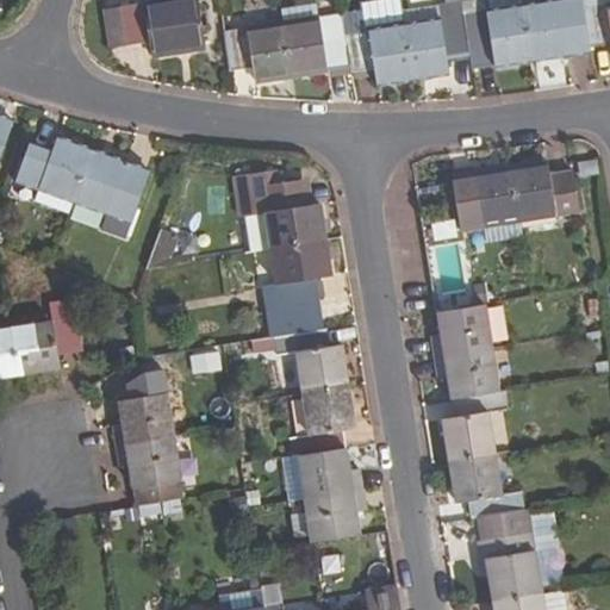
[(203,47),(195,0),(162,0),(119,6),(124,45),(149,42),(150,55),(203,47)]
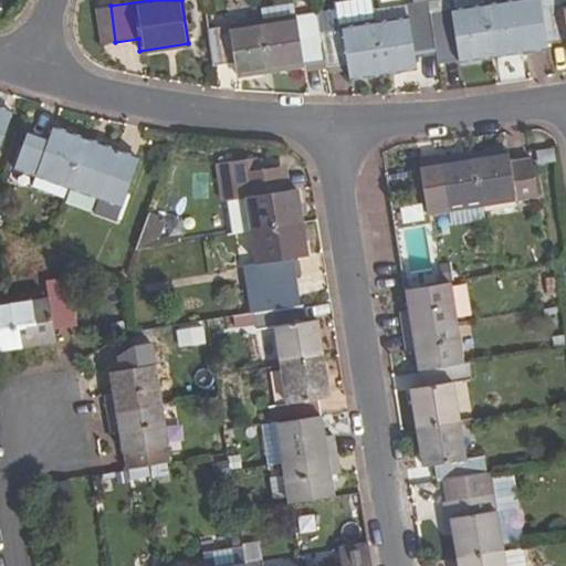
[(493,54),(485,4),(451,9),(448,0),(431,0),(428,1),(436,51),(438,62),(493,54)]
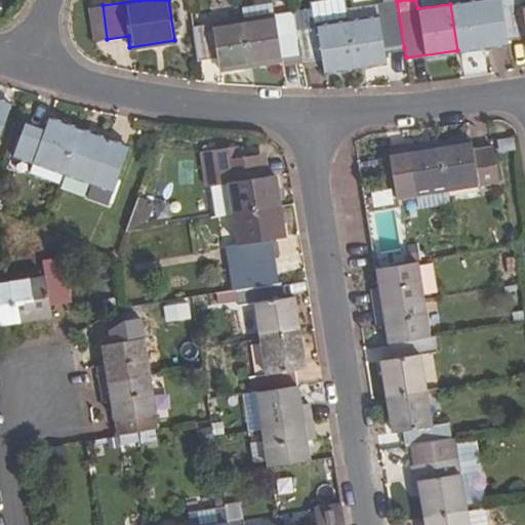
[(505,33),(498,0),(476,0),(450,4),(457,50),(486,45),(484,35),(505,33)]
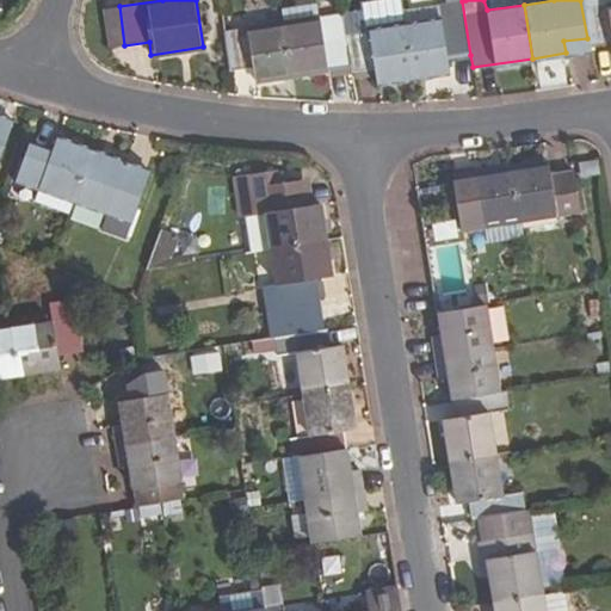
[(610,2),(604,4),(603,0),(580,0),(587,38),(588,48),(610,43),(610,48),(610,2)]
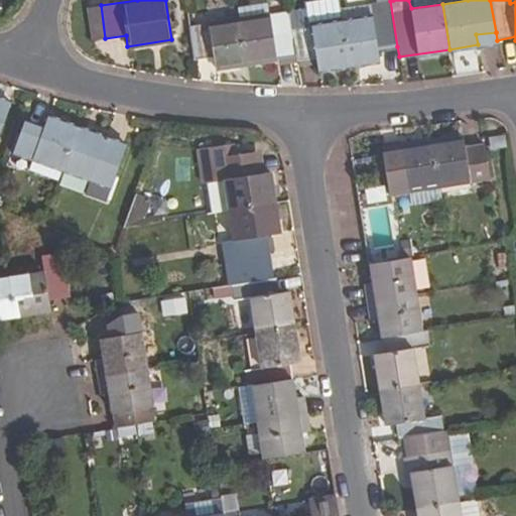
[(397,46),(390,1),(373,3),(375,14),(370,14),(342,20),(349,63),(377,59),(376,49),(397,46)]
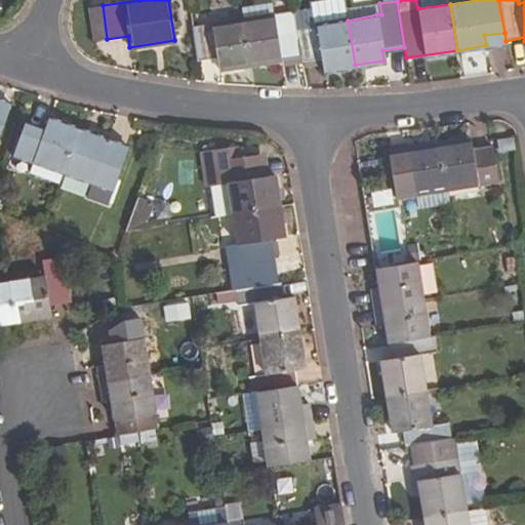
[(376,14),(374,4),(346,8),(348,21),(376,14)]
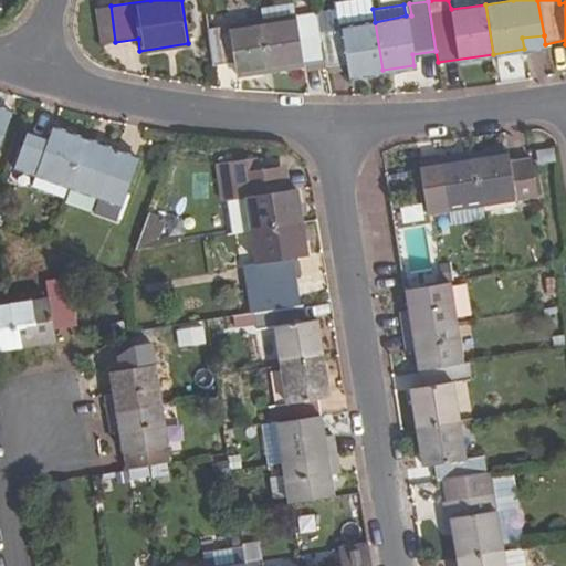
[(115,42),(111,6),(95,8),(101,44),(115,42)]
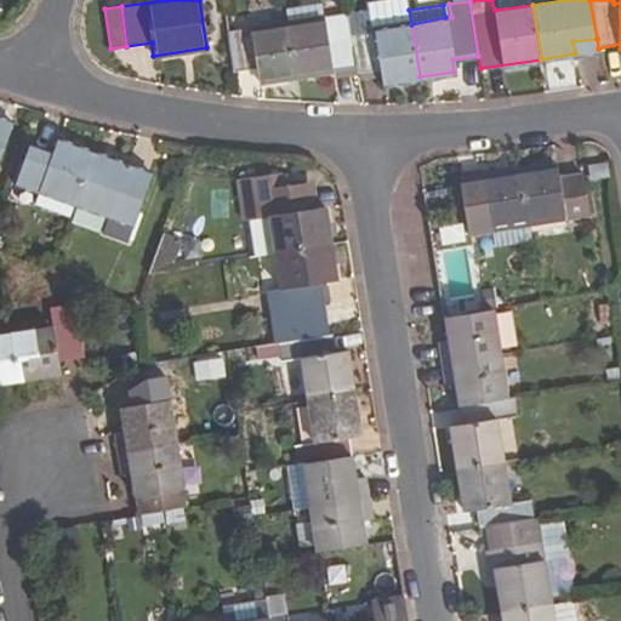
[(370,10),(347,13),(353,55),(354,69),(355,74),(381,70),(383,84),(420,77),(411,24),(374,28),(371,16),(370,10)]
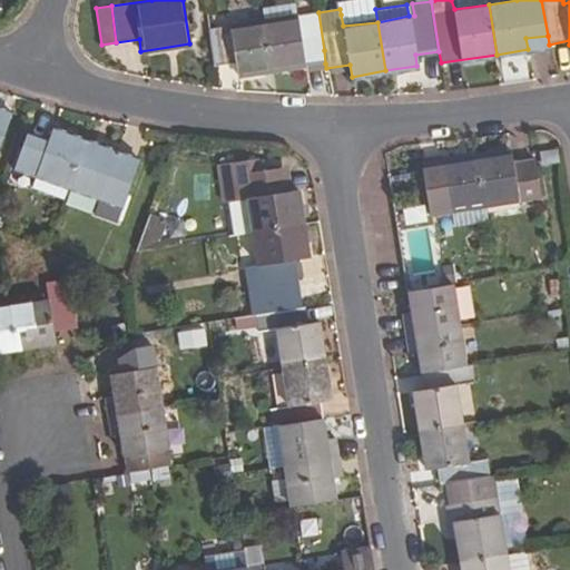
[(377,22),(375,9),(341,15),(343,26),(377,22)]
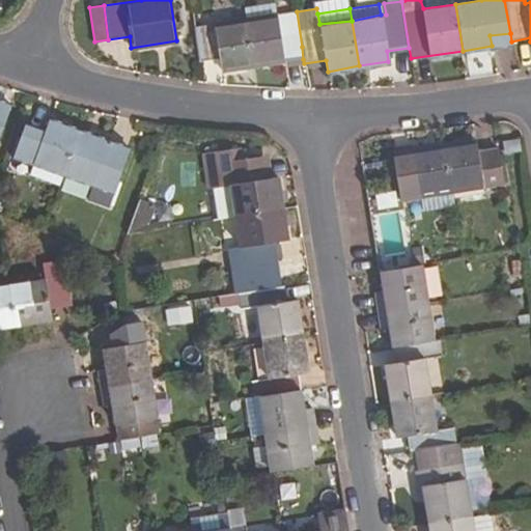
[(302,47),(297,11),(246,20),(253,67),(284,62),(303,59),(302,47)]
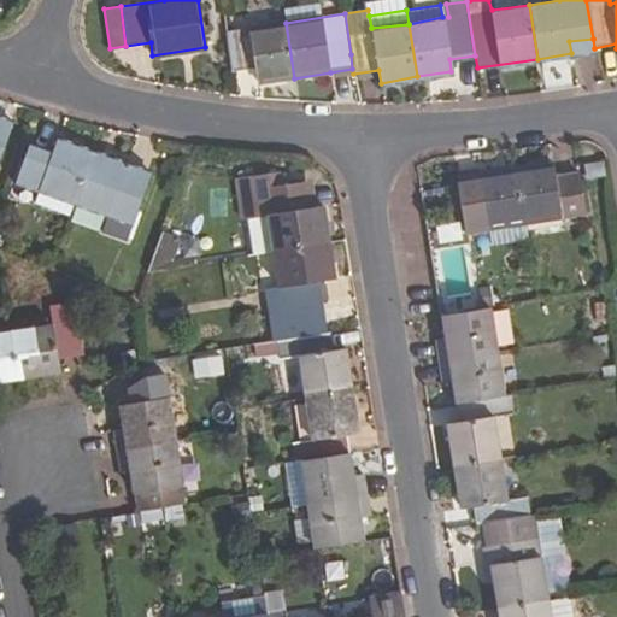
[(258,83),(294,78),(286,23),(227,33),(233,71),(254,68),(258,83)]
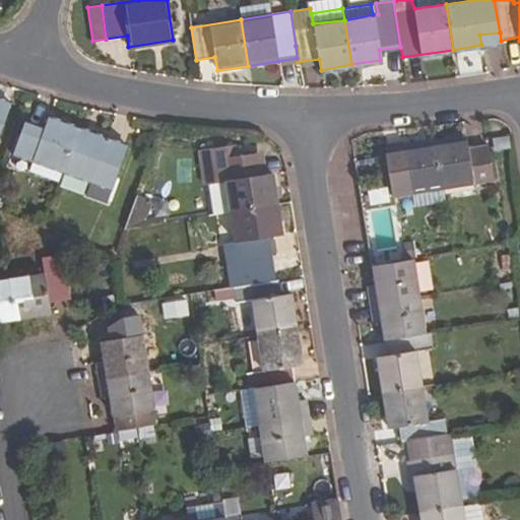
[(8,105),(0,102),(0,113),(4,115),(8,105)]
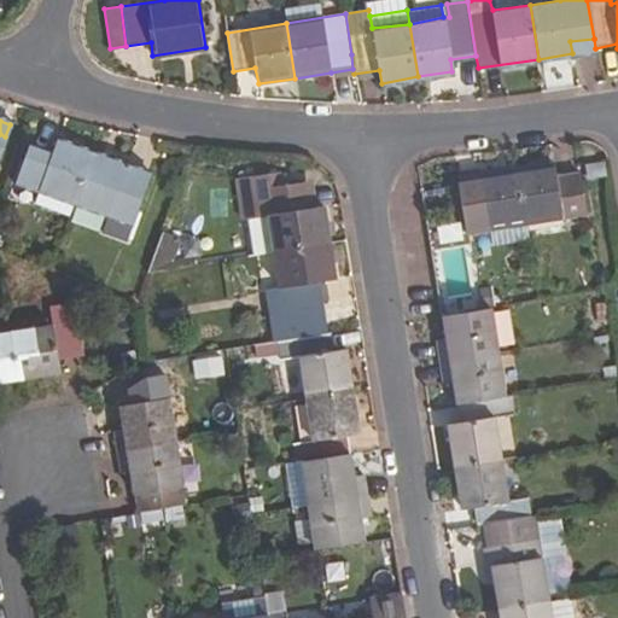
[(74,204),(92,152),(57,139),(52,152),(28,146),(16,185),(38,192),(74,204)]
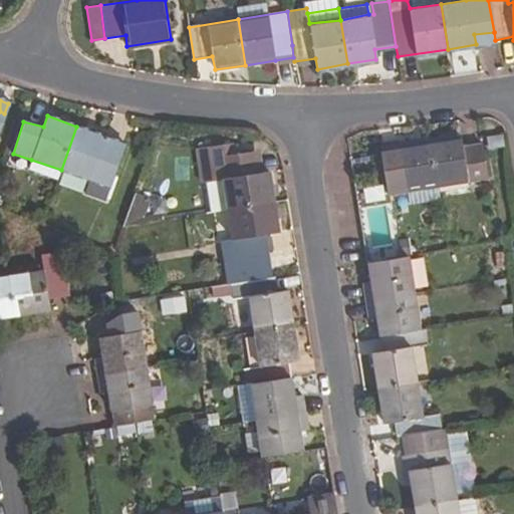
[(123,145),(76,126),(61,170),(87,180),(83,193),(102,200),(123,145)]
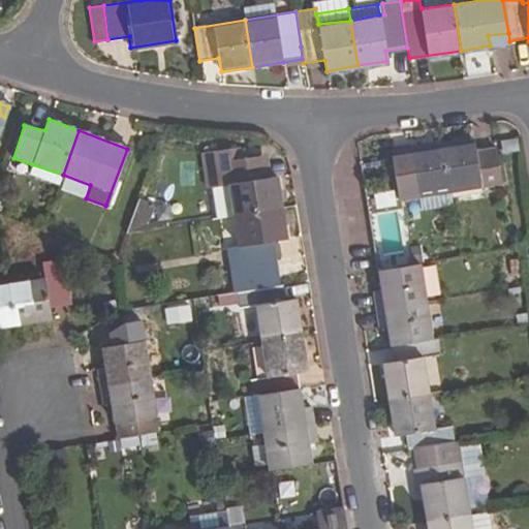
[(472,138),(442,143),(449,189),(500,181),(495,149),(474,152),(472,138)]
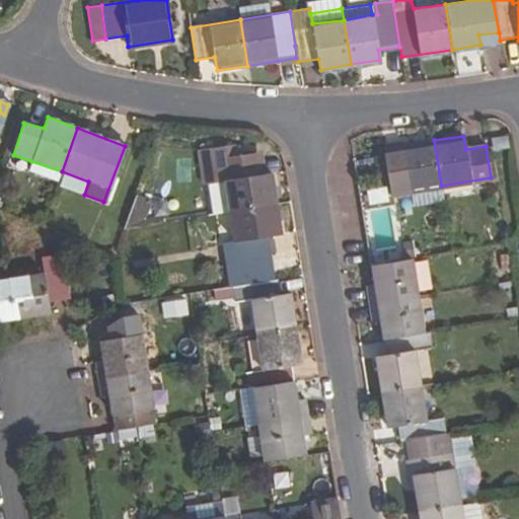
[(441,186),(434,140),(382,148),(384,162),(389,194),(412,191),(441,186)]
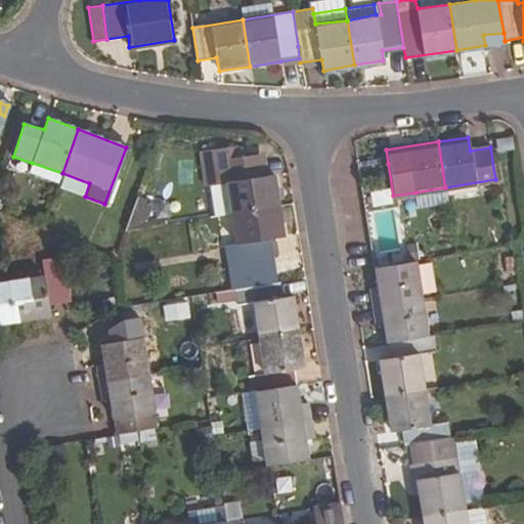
[(234,146),(199,153),(205,186),(227,183),(231,214),(276,207),(272,175),(259,177),(256,154),(236,158),(234,146)]
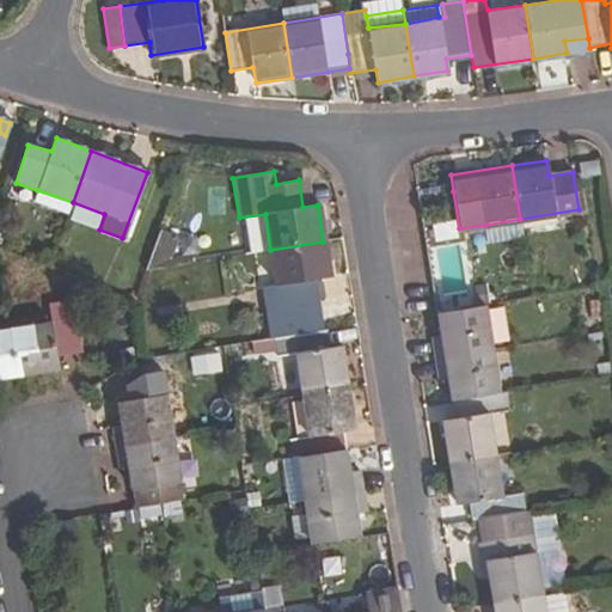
[(67,214),(73,202),(37,190),(34,202),(67,214)]
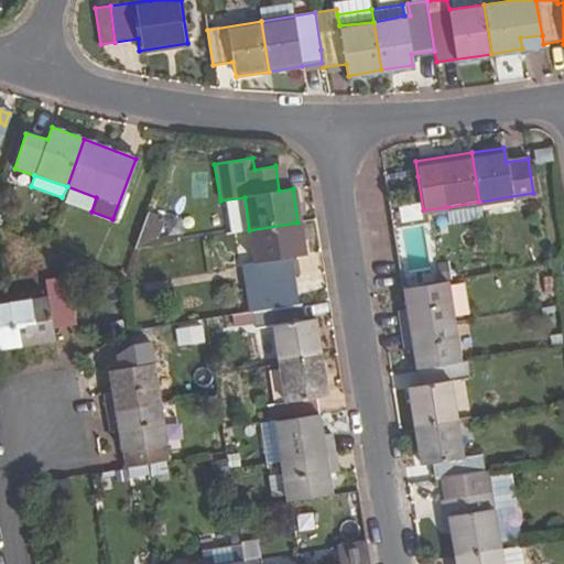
[(481,219),(479,202),(447,207),(449,224),(481,219)]
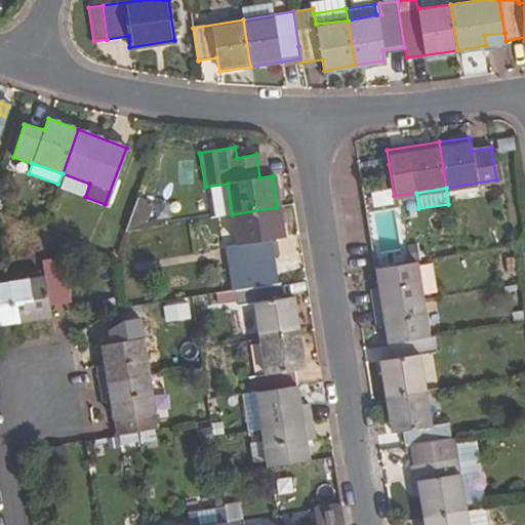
[(151,201),(137,197),(123,233),(143,229),(146,219),(151,201)]
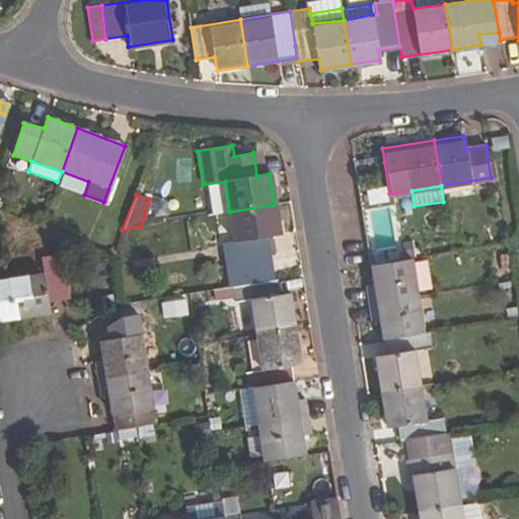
[(278,235),(274,205),(229,212),(234,242),(222,243),(229,286),(273,280),(267,237),(278,235)]
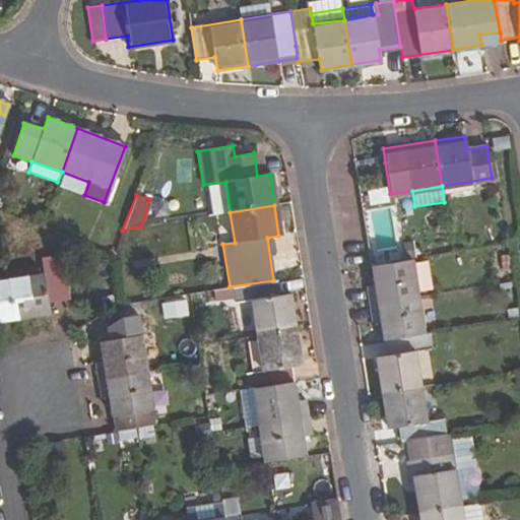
[(161,223),(160,215),(144,217),(141,226),(141,228),(161,223)]
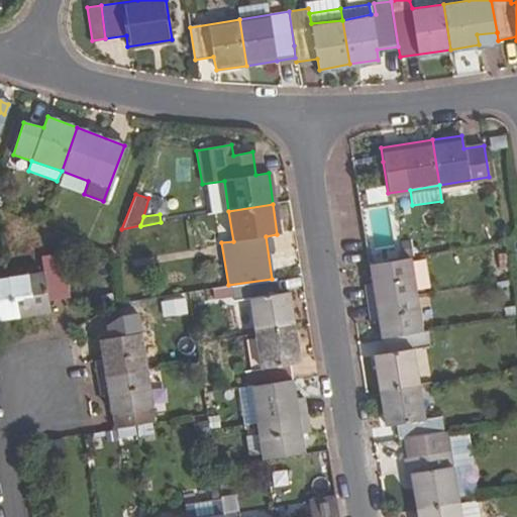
[(61,298),(55,254),(38,256),(41,274),(7,279),(13,316),(47,311),(45,300),(61,298)]
